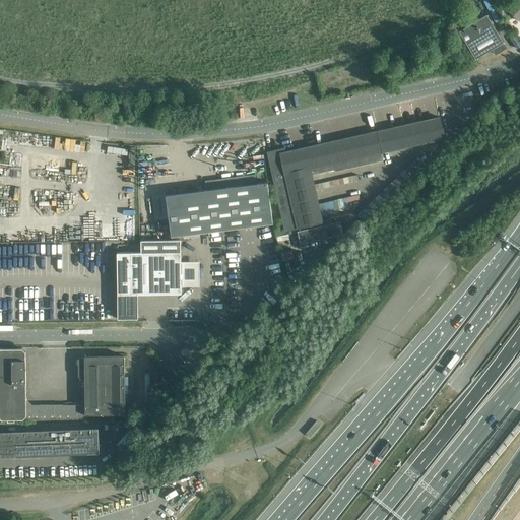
[(519,0),(513,0),(506,8),(519,20),(519,0)]
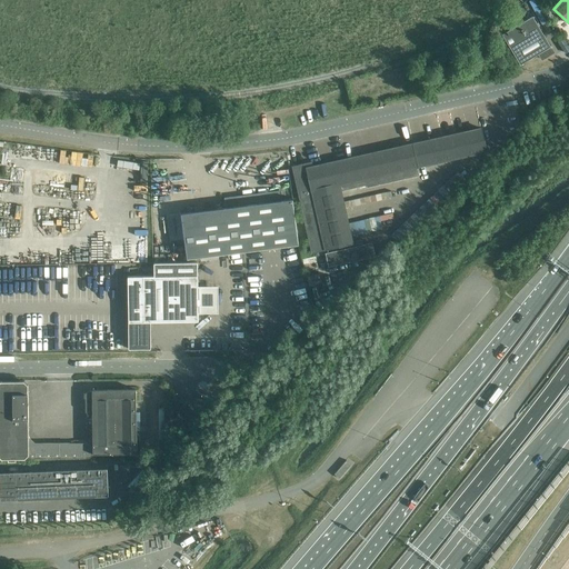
[(521,63),(539,53),(549,48),(550,47),(551,47),(533,18),(532,16),(502,35),(519,63),(520,65),(521,63)]
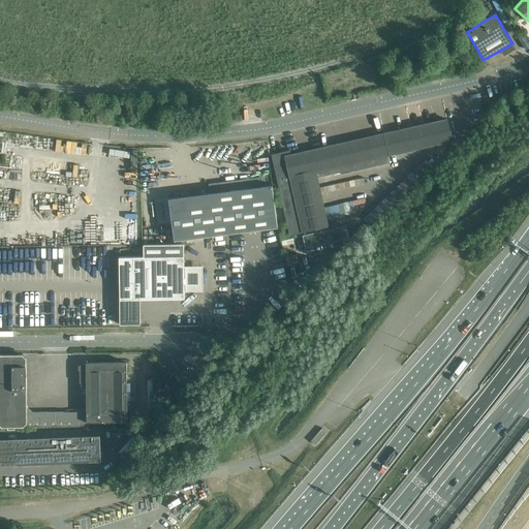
[(512,44),(511,43),(510,44),(501,50),(504,55),(515,49),(512,44)]
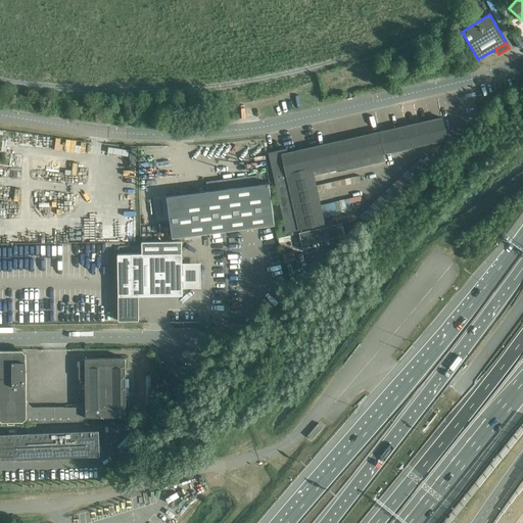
[(436,120),(430,121),(434,141),(447,139),(442,117),(436,120)]
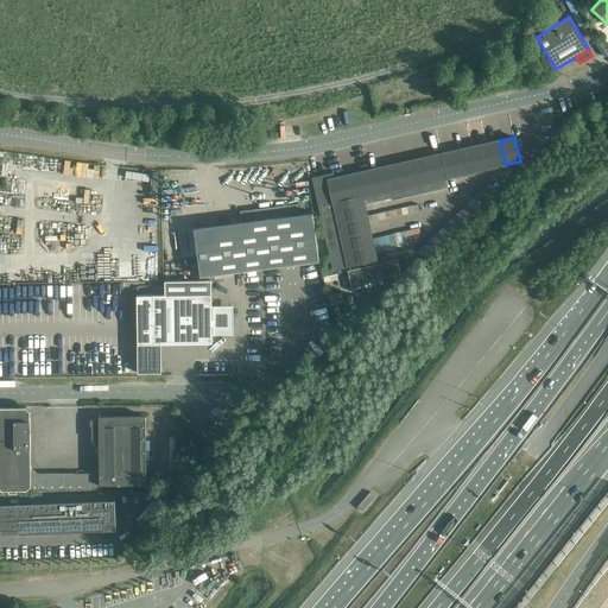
[(493,143),(485,144),(491,168),(505,164),(500,140),(493,143)]
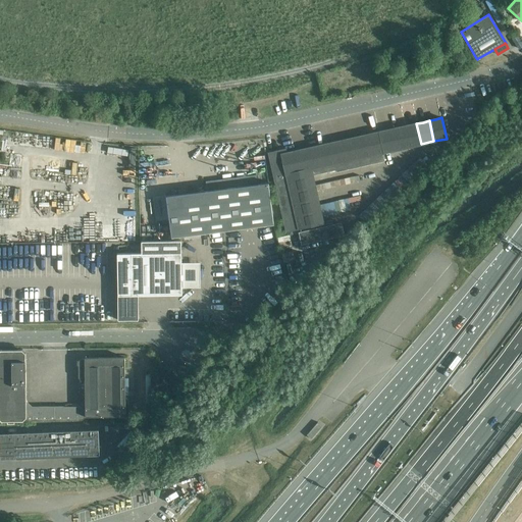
[(410,124),(404,126),(408,147),(421,144),(416,123),(410,124)]
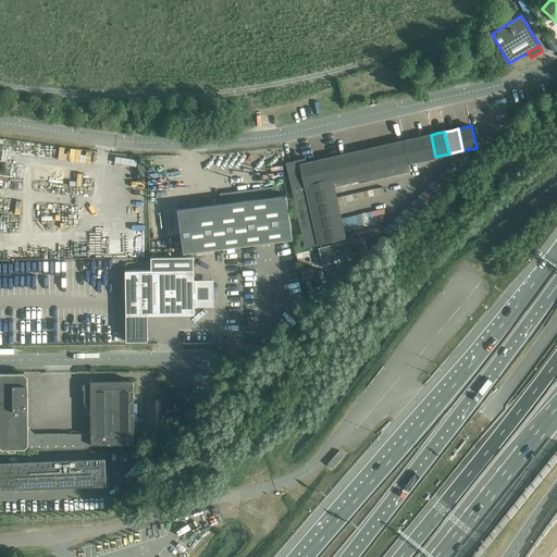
[(423,136),(417,138),(422,160),(435,157),(431,135),(423,136)]
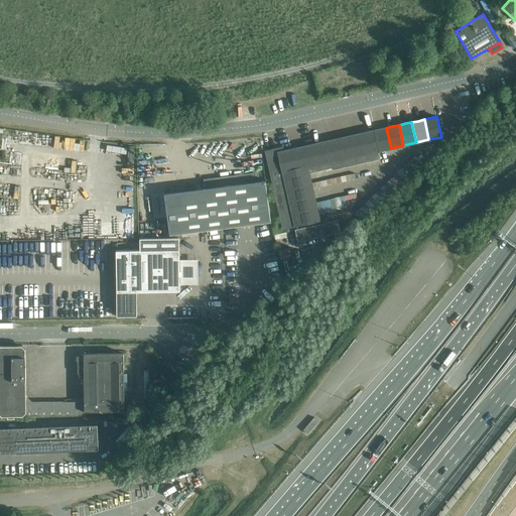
[(376,130),(374,131),(378,151),(391,148),(386,128),(380,129),(376,130)]
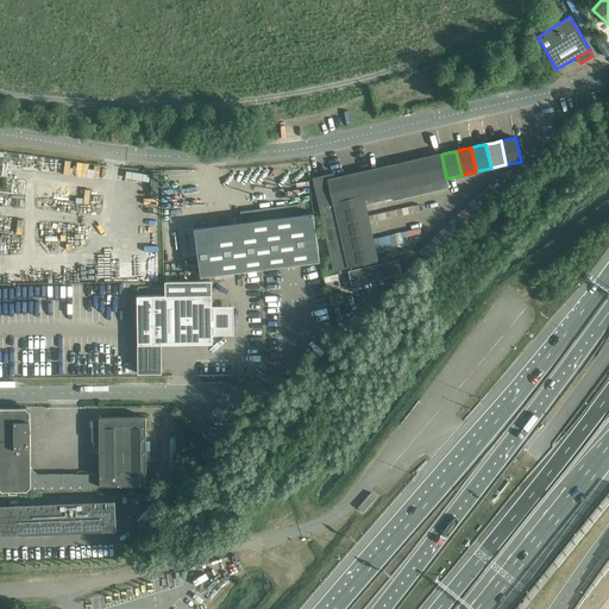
[(434,156),(427,157),(434,190),(449,188),(446,179),(441,155),(434,156)]
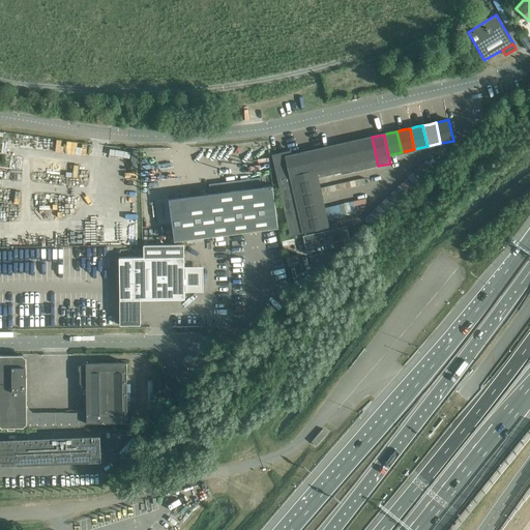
[(365,139),(359,140),(365,169),(378,166),(372,137),(365,139)]
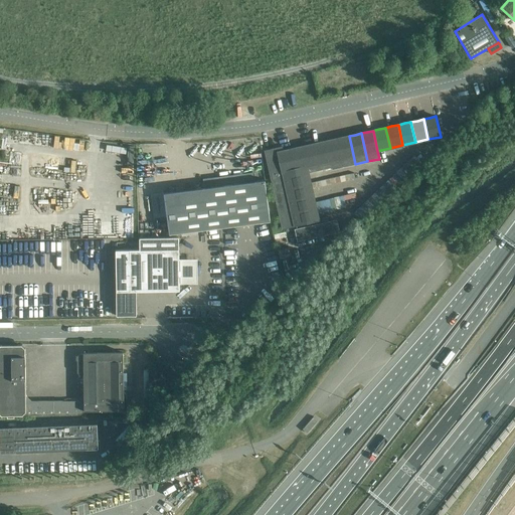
[(343,137),(337,139),(344,167),(355,164),(349,136),(343,137)]
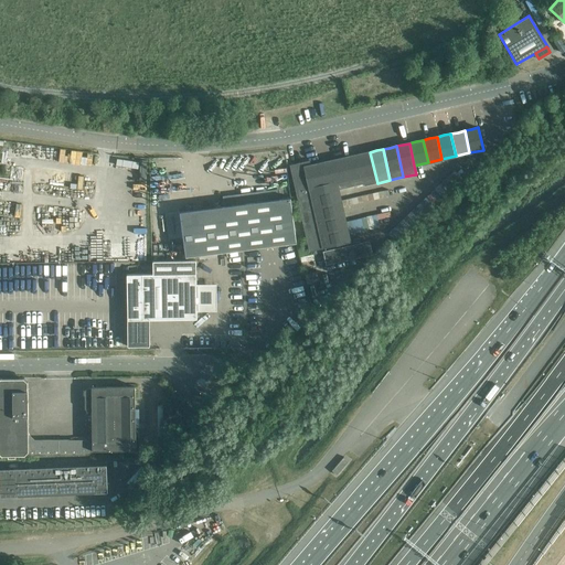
[(363,153),(356,156),(363,184),(364,187),(377,183),(370,152),(363,153)]
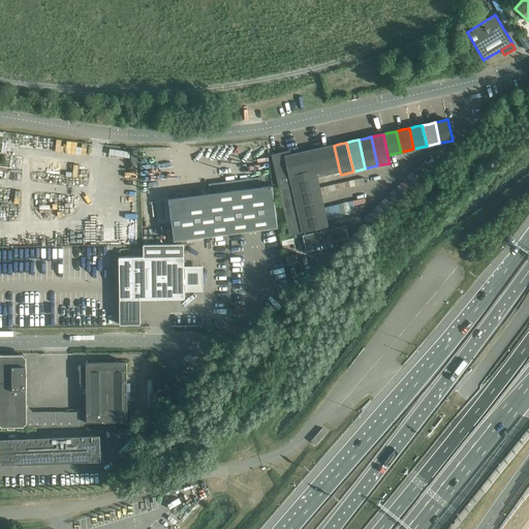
[(328,147),(322,148),(329,175),(340,173),(334,146),(328,147)]
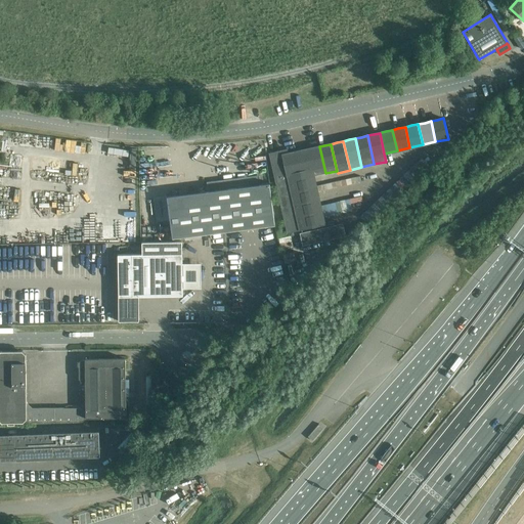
[(276,182),(277,184),(313,176),(325,173),(319,146),(309,148),(307,149),(301,150),(295,153),(288,154),(287,150),(270,154),(276,182)]
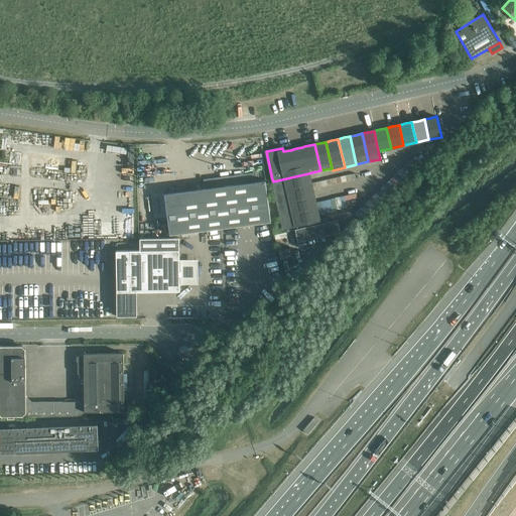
[(124,180),(136,181),(137,173),(126,171),(124,180)]
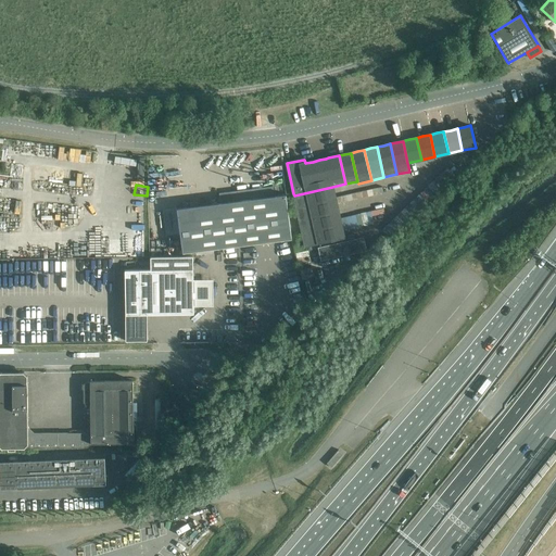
[(291,238),(286,194),(275,196),(274,186),(268,187),(263,190),(230,193),(225,192),(219,193),(220,203),(199,205),(177,209),(177,210),(179,226),(182,252),(291,238)]
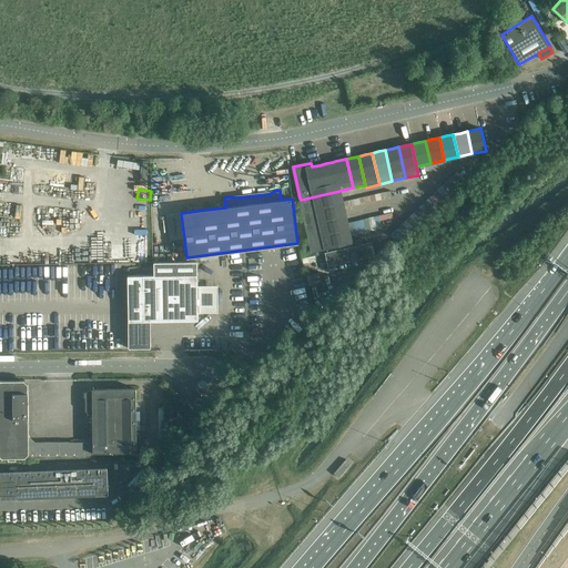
[(352,242),(340,191),(301,200),(312,251),(352,242)]
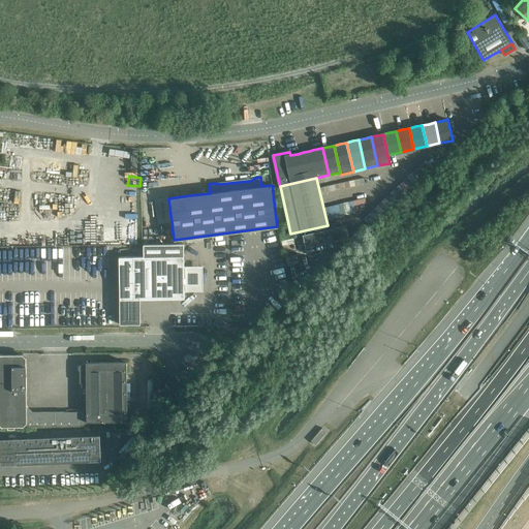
[(348,238),(345,226),(303,236),(306,247),(348,238)]
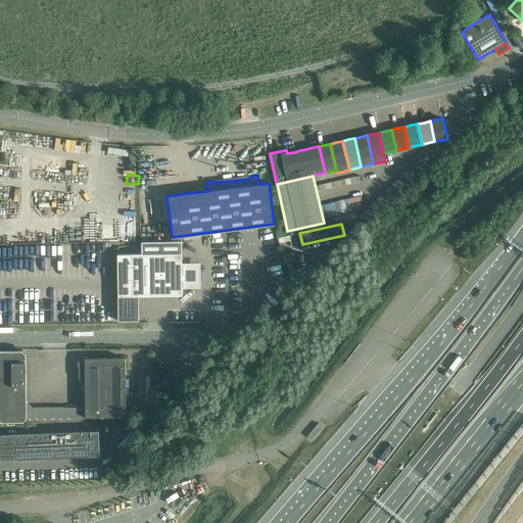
[(183,295),(182,241),(173,241),(141,242),(142,253),(117,254),(119,296),(138,296),(183,295)]
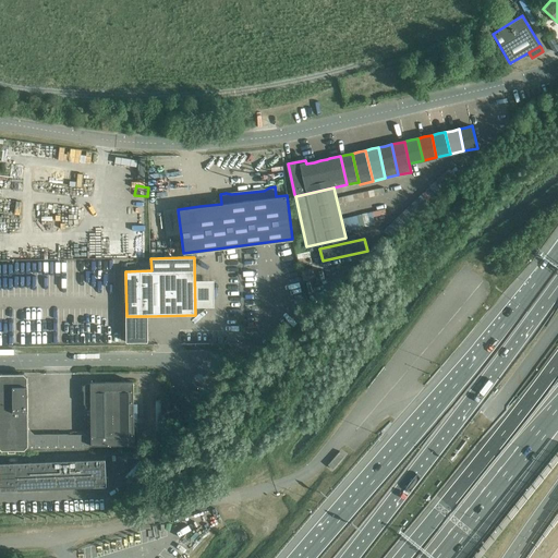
[(148,344),(147,316),(126,316),(126,346),(148,344)]
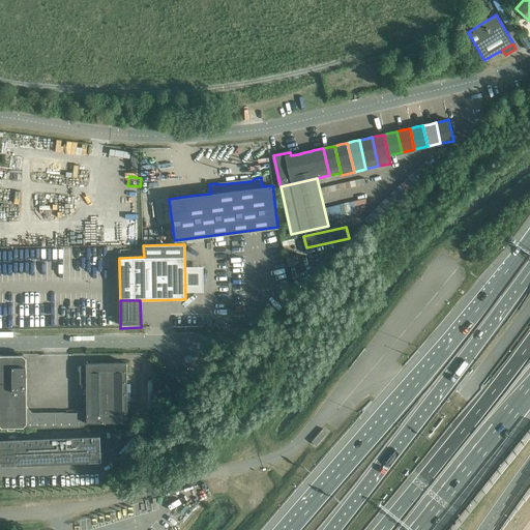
[(32,413),(27,408),(26,358),(23,355),(0,355),(0,356),(0,355),(0,425),(1,428),(7,428),(7,430),(7,431),(15,431),(15,430),(15,428),(84,427),(87,422),(127,422),(126,362),(86,363),(87,407),(81,413),(81,412),(64,413),(49,413),(38,413),(32,413)]
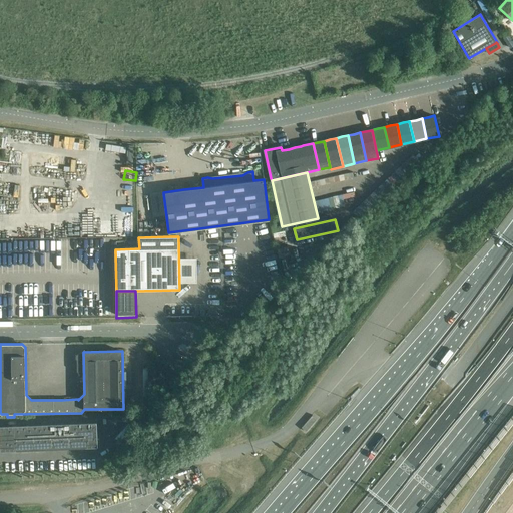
[(97,422),(5,425),(5,440),(6,440),(6,439),(13,439),(13,447),(13,448),(19,447),(23,447),(27,447),(31,447),(34,447),(34,446),(38,446),(42,446),(46,446),(50,446),(53,446),(57,446),(57,445),(61,445),(61,446),(65,445),(69,445),(72,445),(76,445),(80,445),(84,444),(84,445),(88,444),(91,444),(98,444),(97,422)]
